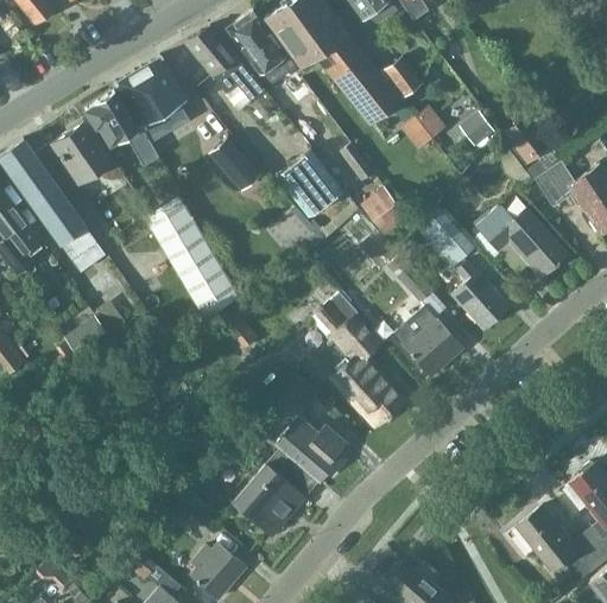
[(12,0),(35,26),(56,10),(48,0),(12,0)]
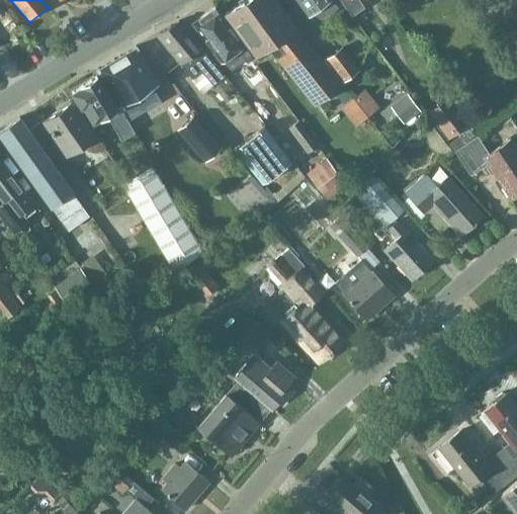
[(295,28),(298,26),(278,0),(248,0),(228,14),(258,58),(269,50),(315,108),(341,87),(295,28)]
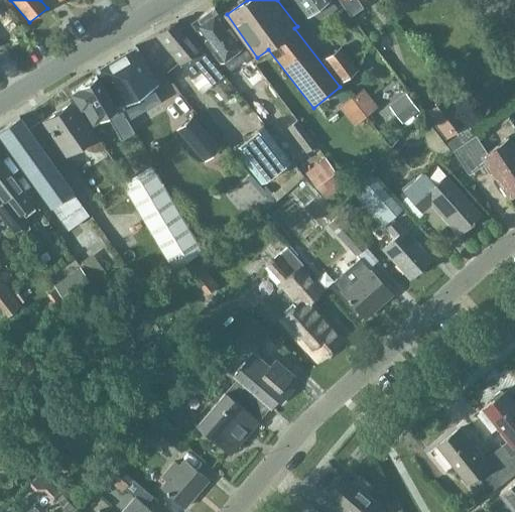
[(322,6),(330,0),(289,0),(305,19),(313,13),(315,17),(325,10),(322,6)]
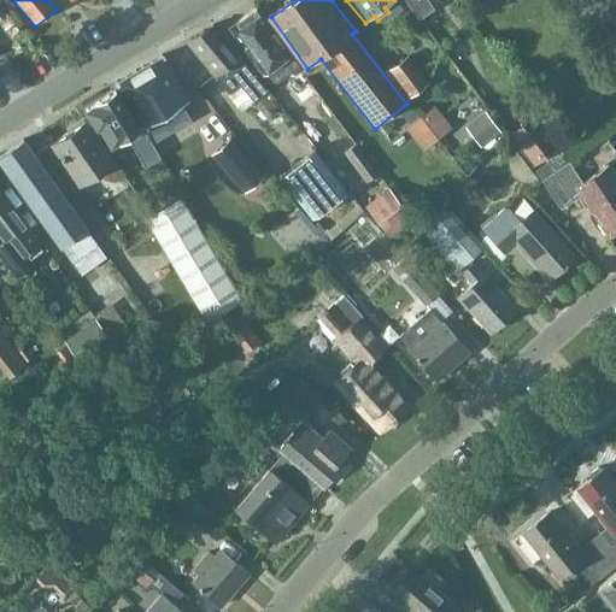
[(404,0),(420,22),(433,12),(423,0),(404,0)]
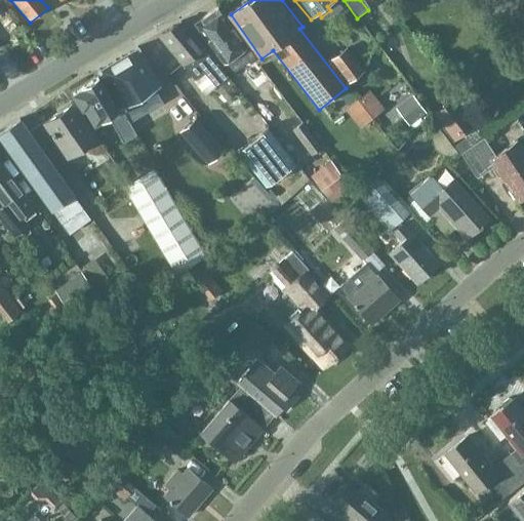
[(259,68),(246,49),(218,10),(196,28),(224,66),(227,64),(232,71),(240,65),(248,76),(259,68)]
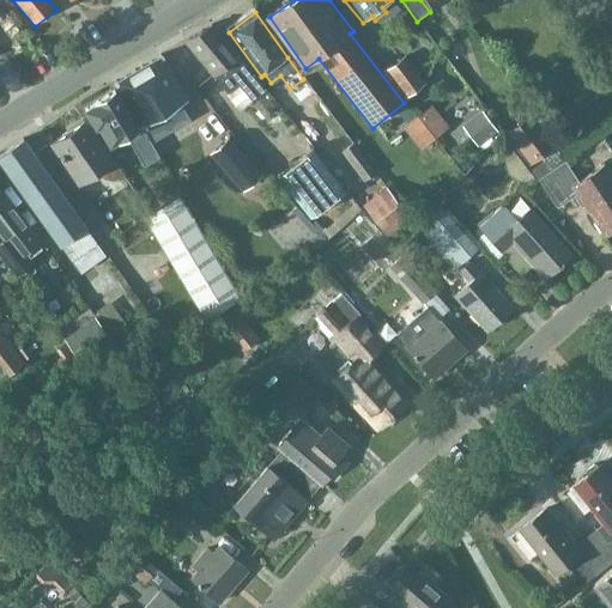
[(253,105),(267,93),(214,26),(188,46),(230,95),(238,89),(253,105)]
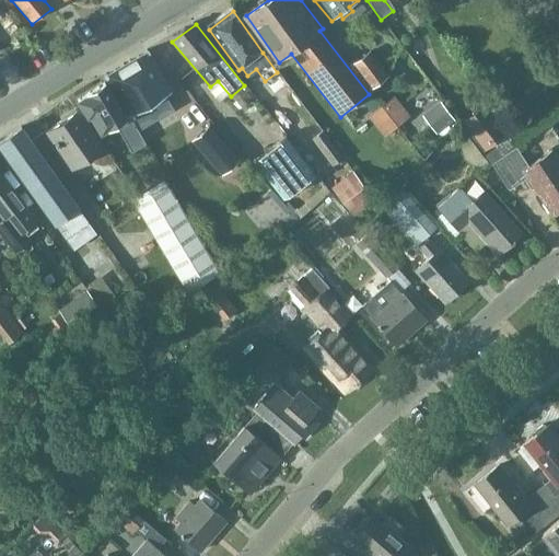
[(146,54),(104,79),(128,118),(128,119),(129,118),(170,94),(146,54)]
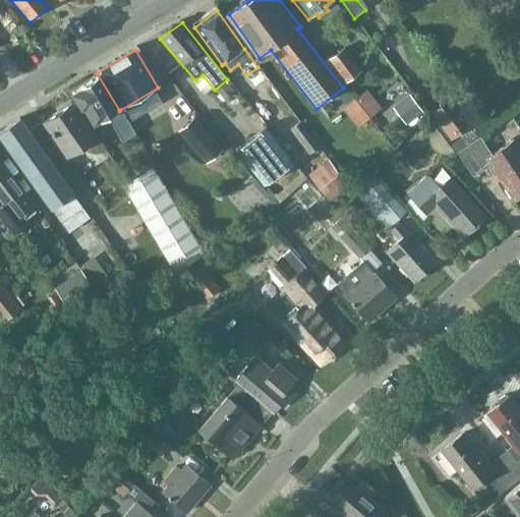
[(327,63),(344,87),(362,72),(344,50),(327,63)]
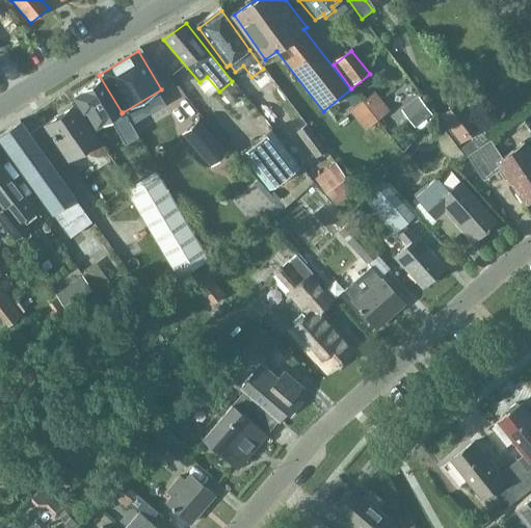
[(138,139),(123,112),(122,113),(122,112),(118,114),(99,82),(73,98),(82,113),(85,111),(96,128),(109,121),(125,148),(138,139)]
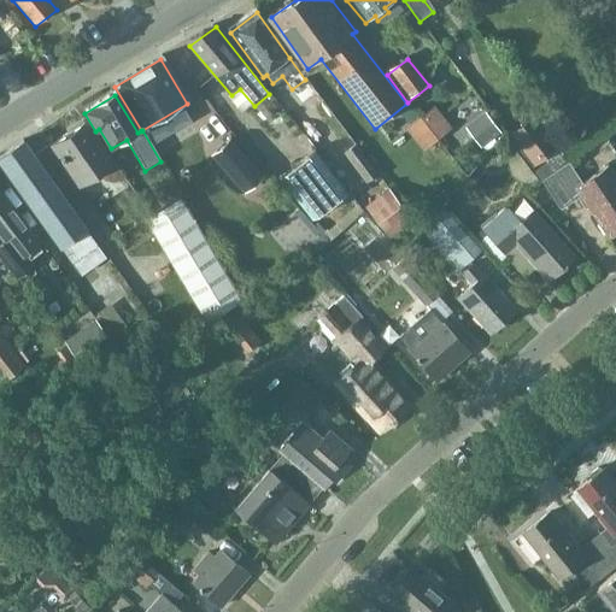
[(432,104),(400,124),(416,149),(449,128),(432,104)]
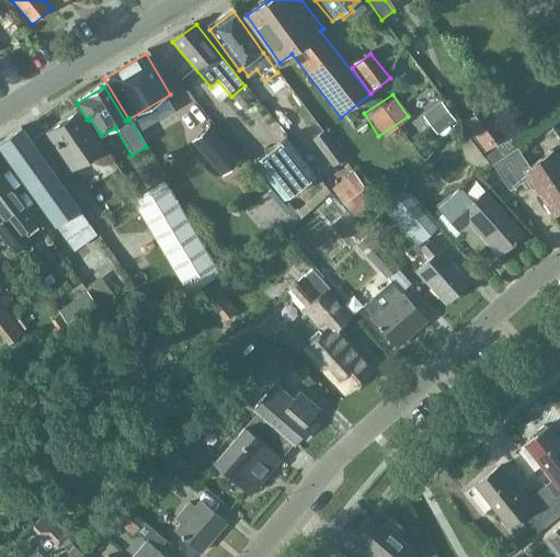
[(517,149),(487,108),(464,125),(487,156),(495,148),(498,151),(488,159),(493,167),(517,149)]
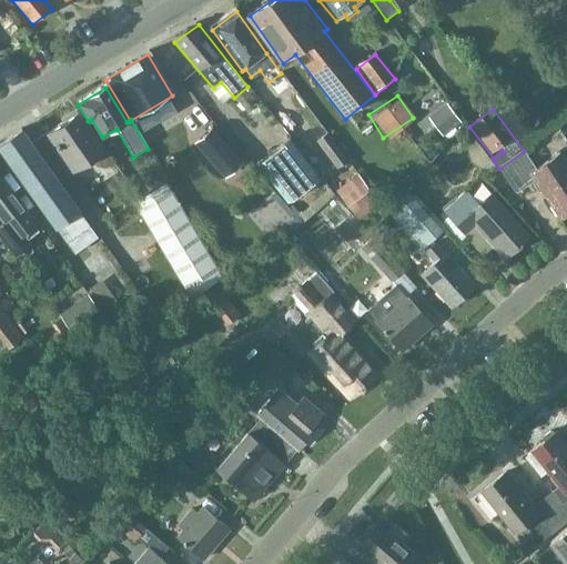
[(463,127),(448,110),(434,122),(447,139),(463,127)]
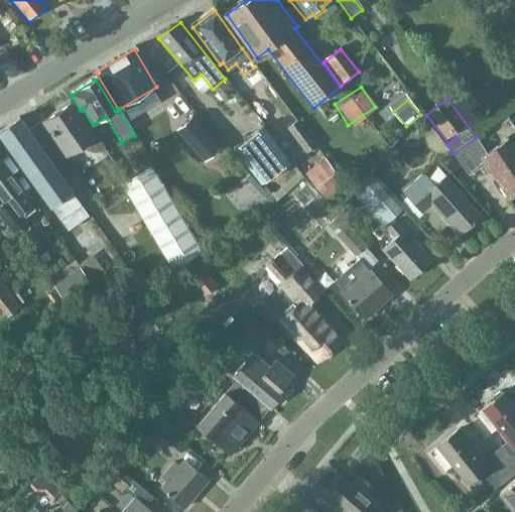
[(74,102),(43,123),(68,156),(82,146),(83,147),(84,148),(85,149),(86,150),(88,151),(89,152),(90,152),(92,153),(93,153),(95,153),(96,153),(98,153),(99,153),(100,152),(102,152),(103,151),(104,151),(106,150),(97,136),(74,102)]
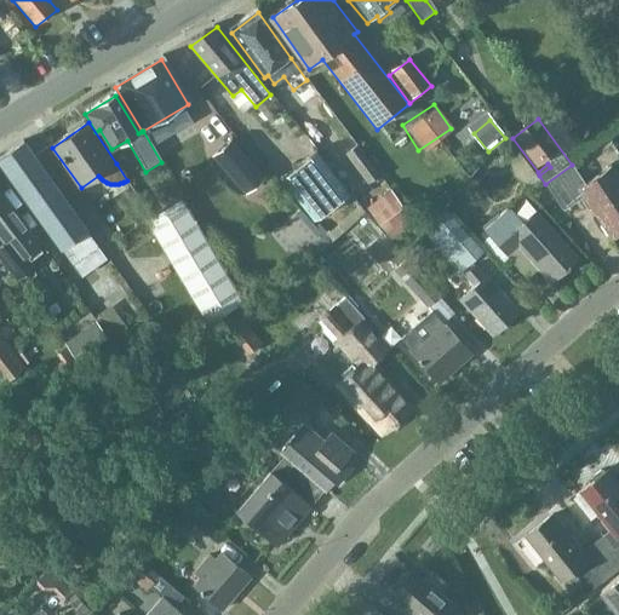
[(213,159),(246,195),(264,178),(231,143),(213,159)]
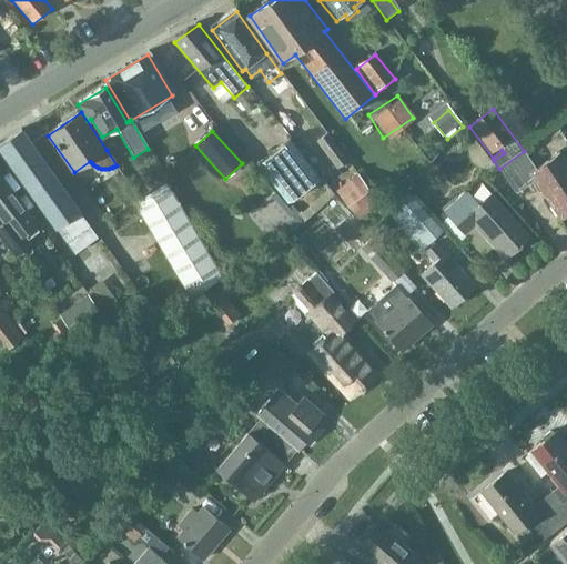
[(0,147),(0,152),(71,252),(93,237),(78,213),(20,132),(0,147)]
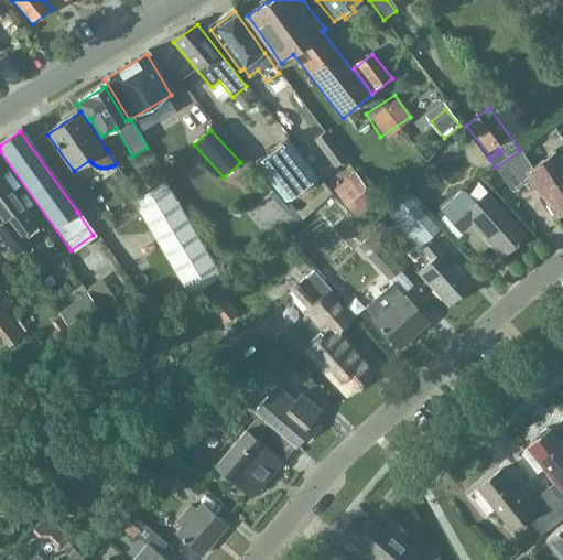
[(327,136),(315,144),(335,171),(347,162),(327,136)]
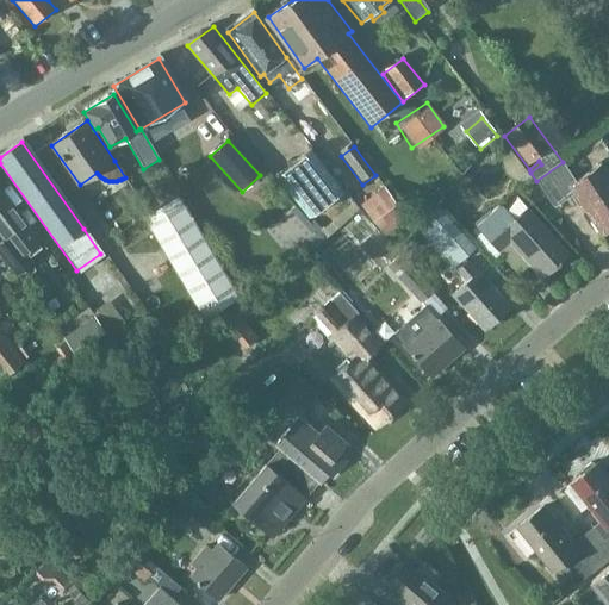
[(309,219),(342,192),(309,153),(277,179),(309,219)]
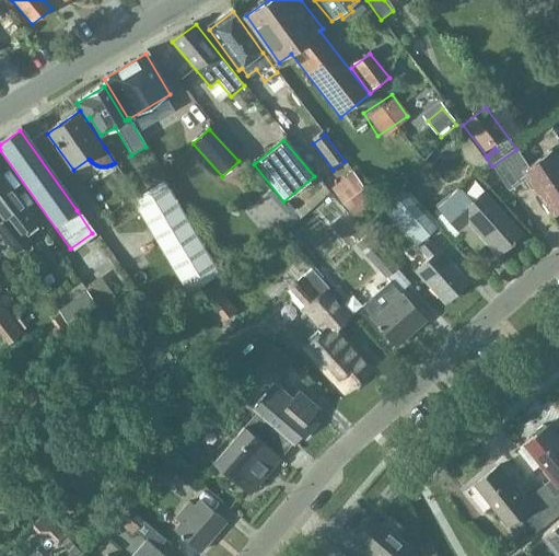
[(527,163),(547,153),(540,140),(521,150),(527,163)]
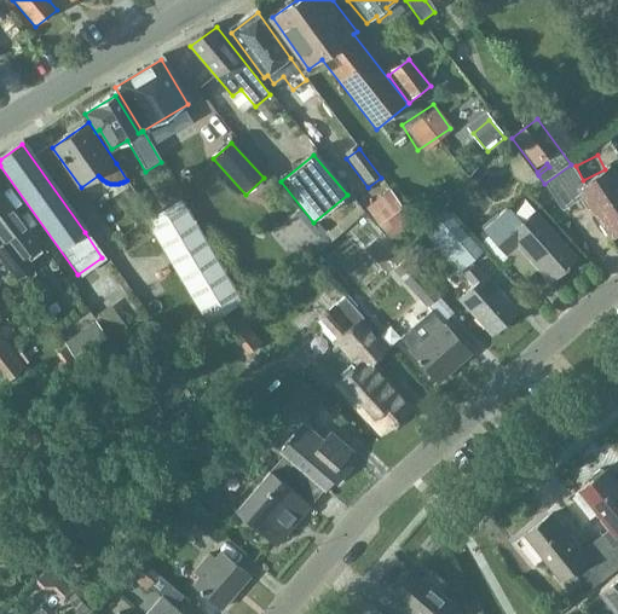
[(617,178),(611,168),(585,185),(572,166),(546,184),(564,210),(585,197),(614,241),(617,237),(617,178)]
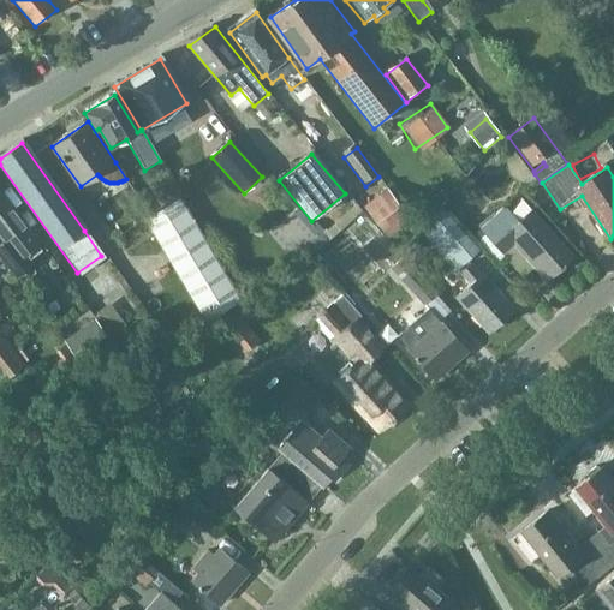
[(413,225),(388,191),(364,209),(389,243),(413,225)]
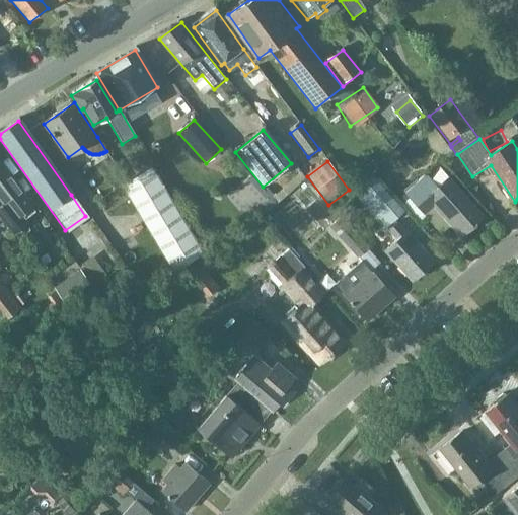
[(20,216),(32,206),(0,164),(0,203),(2,206),(0,208),(0,219),(15,238),(29,227),(20,216)]
